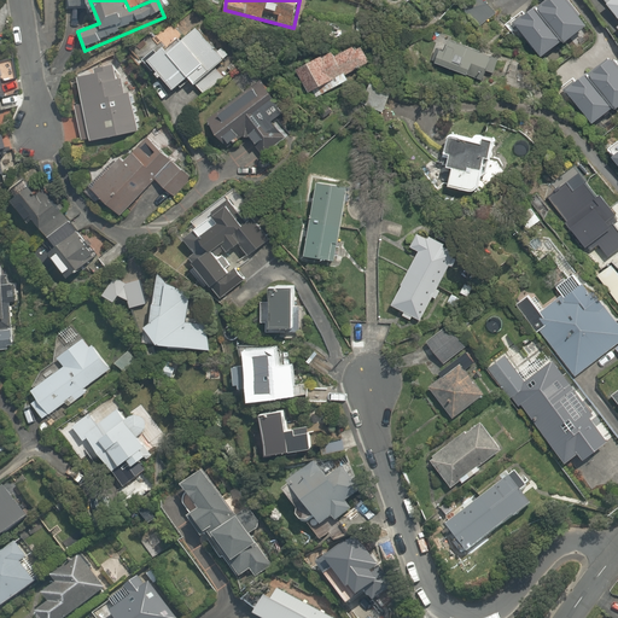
[(543,63),(587,30),(563,0),(542,0),(513,22),(543,63)]
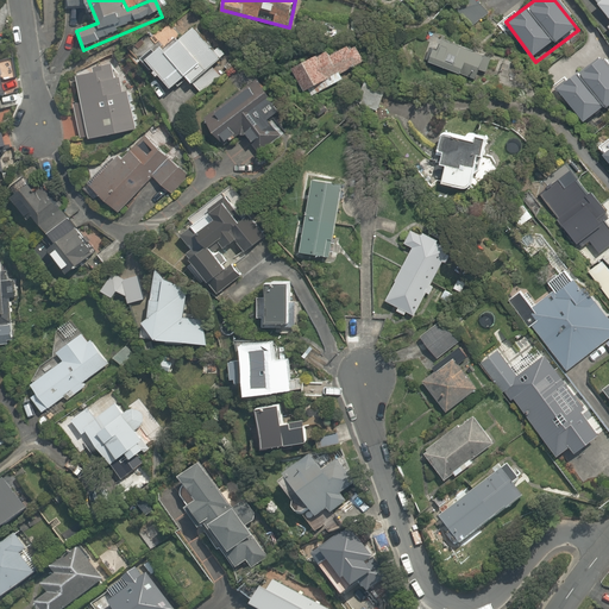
[(608,0),(596,0),(608,17),(608,23),(606,26),(608,30),(608,0)]
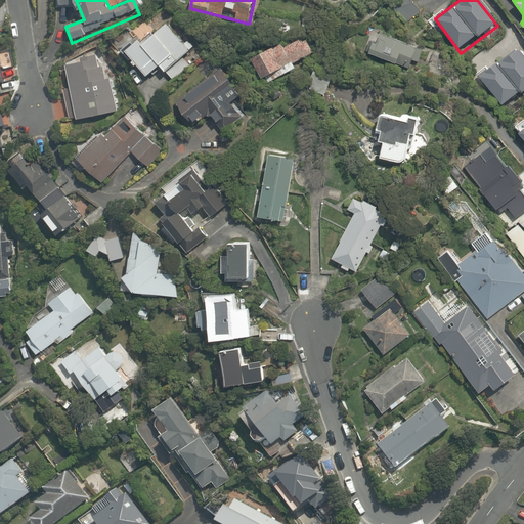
[(137,39),(123,50),(146,79),(161,67),(167,74),(173,81),(190,67),(184,59),(194,50),(188,43),(170,20),(175,16),(163,2),(158,6),(130,30),(137,39)]
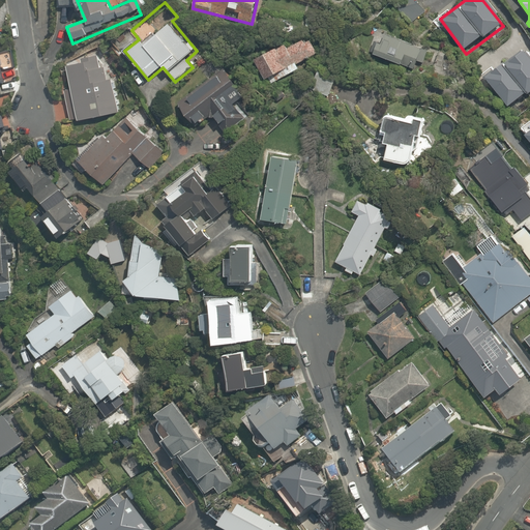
[(313,32),(254,58),(264,82),(273,78),(274,82),(301,70),(299,66),(323,56),(313,32)]
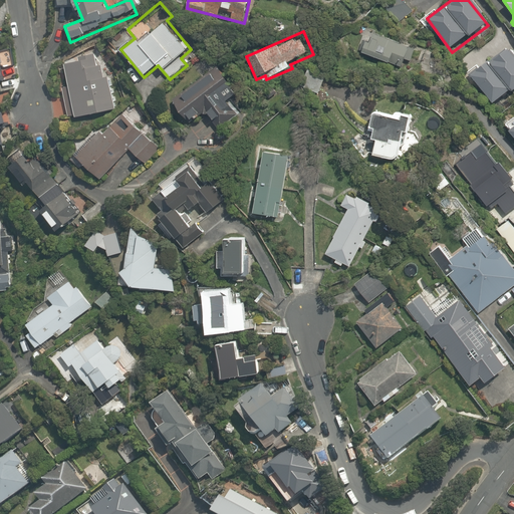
[(404,58),(409,60),(414,47),(375,33),(372,41),(364,38),(359,51),(401,67),(404,58)]
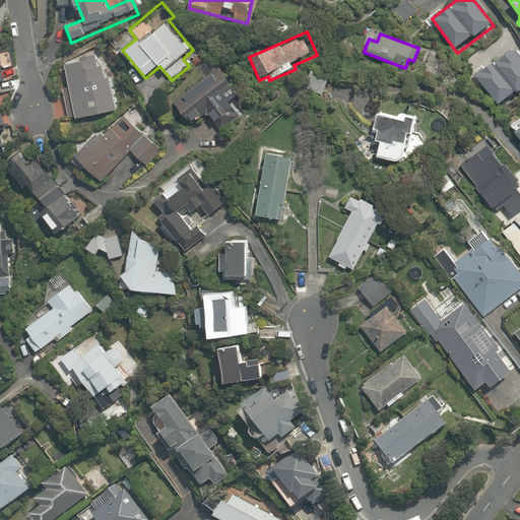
[(81,62),(58,67),(69,121),(117,110),(105,57),(96,59),(94,53),(80,56),(81,62)]
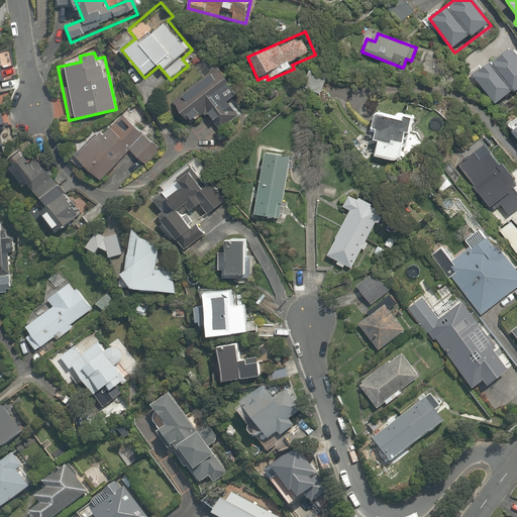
[(220,67),(174,103),(192,127),(209,115),(219,128),(239,113),(229,100),(239,92),(220,67)]
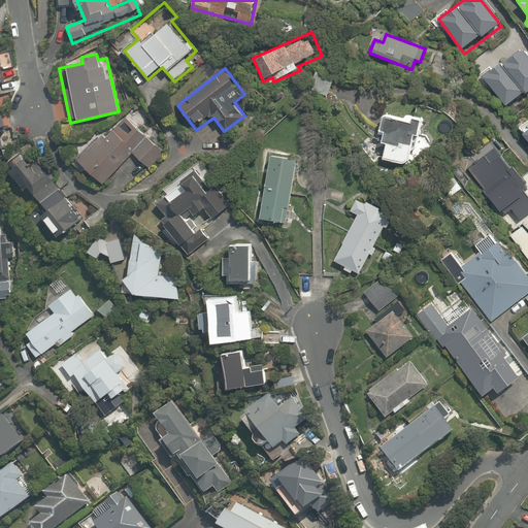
[(527,118),(517,103),(507,110),(519,126),(527,119),(527,118)]
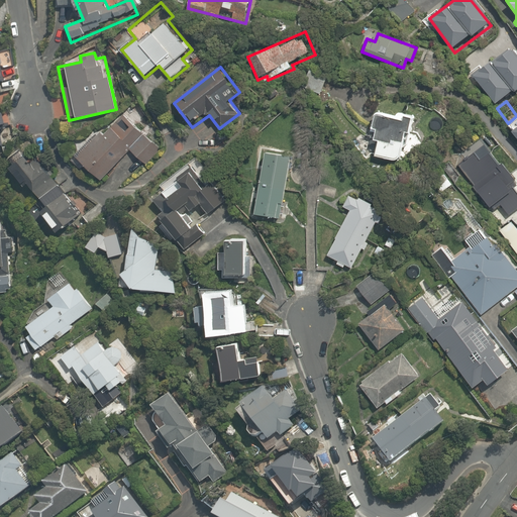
[(119,110),(74,157),(99,181),(128,151),(142,165),(158,149),(144,135),(119,110)]
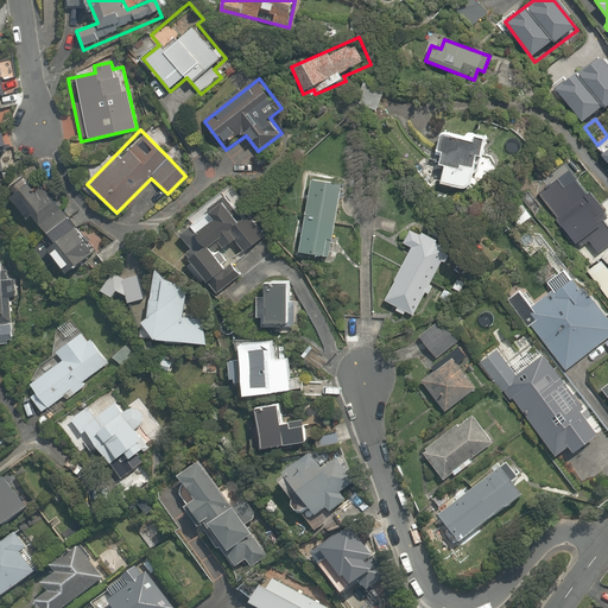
[(475,140),(442,132),(437,151),(444,153),(441,164),(445,165),(441,185),(472,192),(481,156),(485,157),(489,137),(476,133),(475,140)]
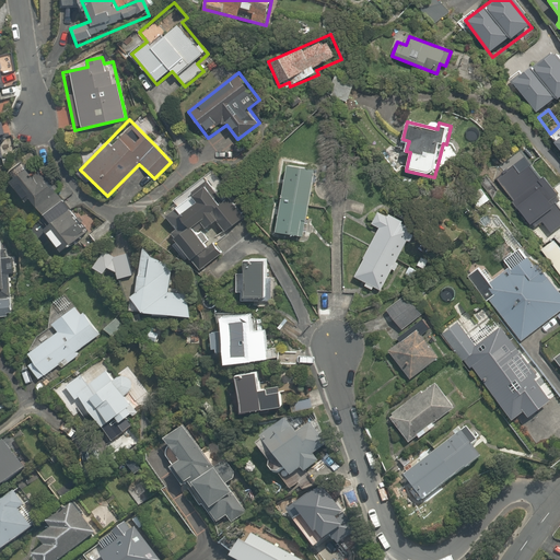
[(314,168),(289,164),(282,198),(276,232),(301,237),(314,168)]
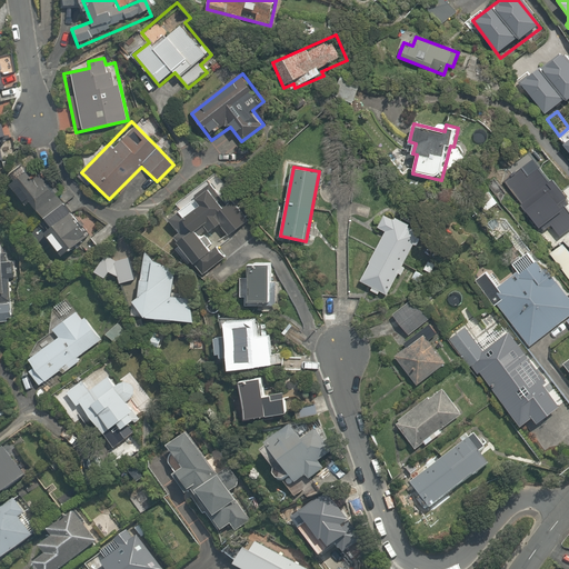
[(50,228),(46,232),(63,255),(90,235),(42,172),(31,180),(25,171),(8,183),(27,208),(31,203),(50,228)]
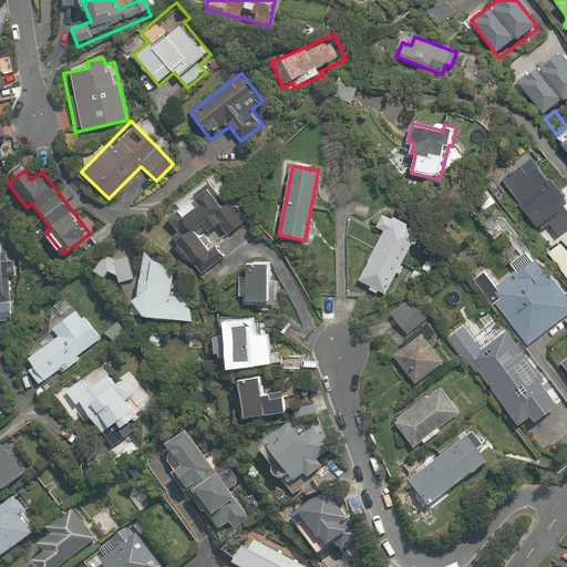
[(185,216),(179,209),(168,219),(179,233),(172,238),(202,275),(226,255),(216,243),(210,248),(197,233),(206,225),(212,233),(220,225),(229,235),(246,222),(229,200),(225,205),(209,185),(193,199),(198,206),(185,216)]
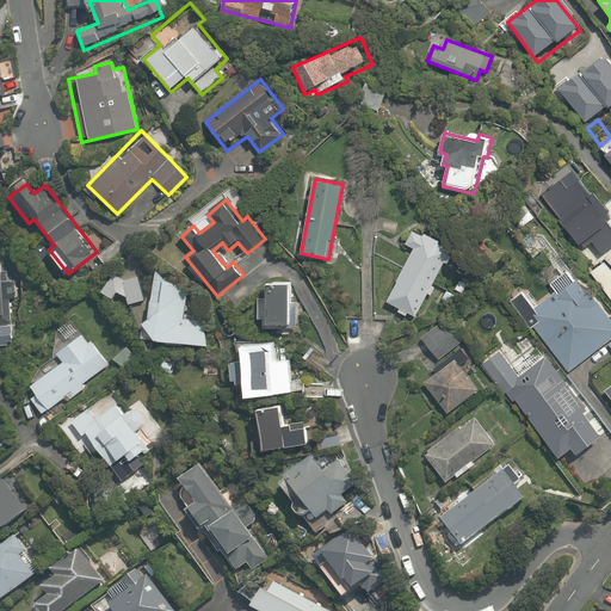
[(409,313),(414,316),(426,296),(430,298),(438,284),(433,282),(444,263),(449,266),(458,251),(452,247),(425,232),(423,235),(414,230),(406,245),(414,250),(386,301),(400,308),(397,313),(407,318),(409,313)]
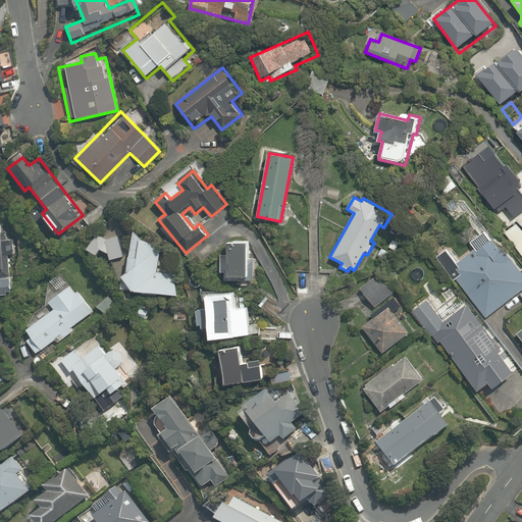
[(0,298),(12,297),(0,222),(0,221),(0,298)]
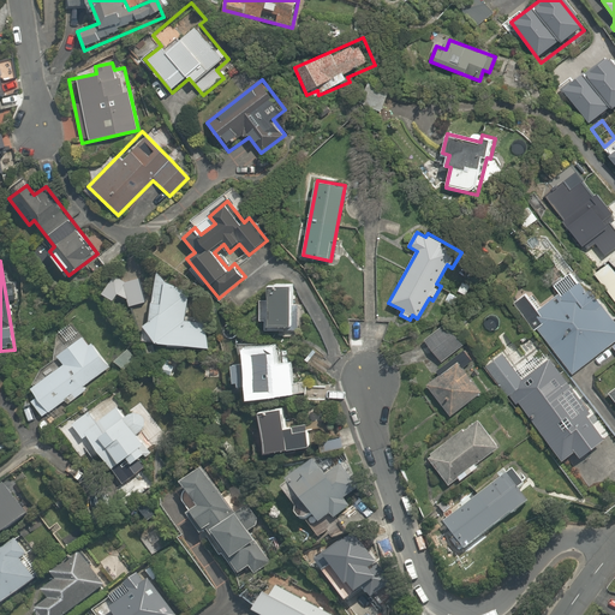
[(149,303),(144,278),(126,263),(105,293),(115,300),(119,294),(127,300),(129,306),(149,303)]
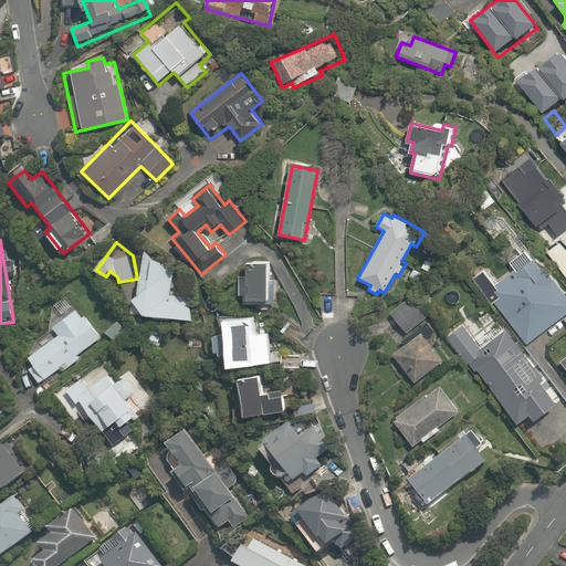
[(140,297),(136,297),(135,301),(145,315),(194,321),(198,284),(175,281),(178,250),(145,245),(140,297)]
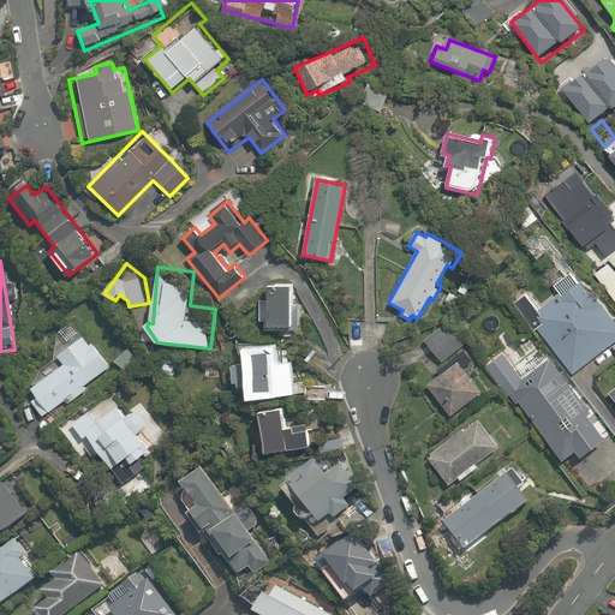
[(539,309),(527,293),(517,302),(574,376),(596,359),(601,365),(614,353),(614,318),(614,320),(574,268),(553,285),(560,293),(539,309)]
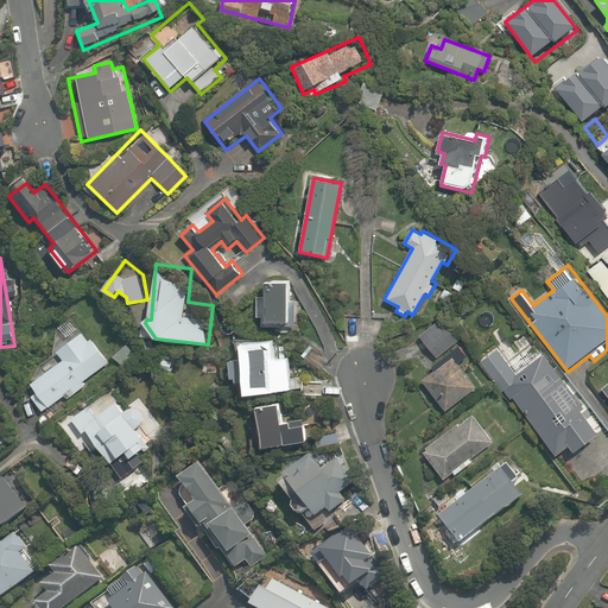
[(289,285),(270,284),(266,322),(286,323),(289,285)]
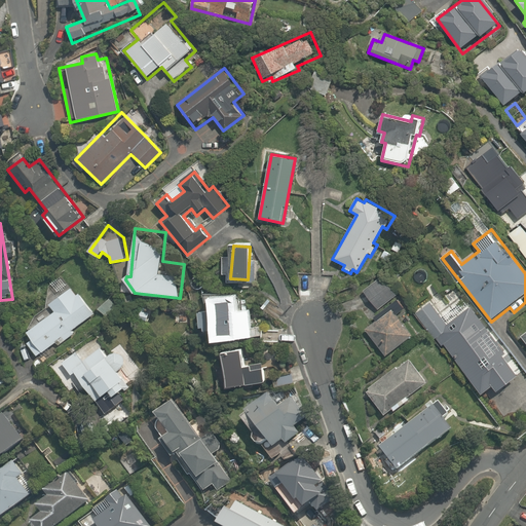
[(62,268),(71,278),(78,272),(69,262),(62,268)]
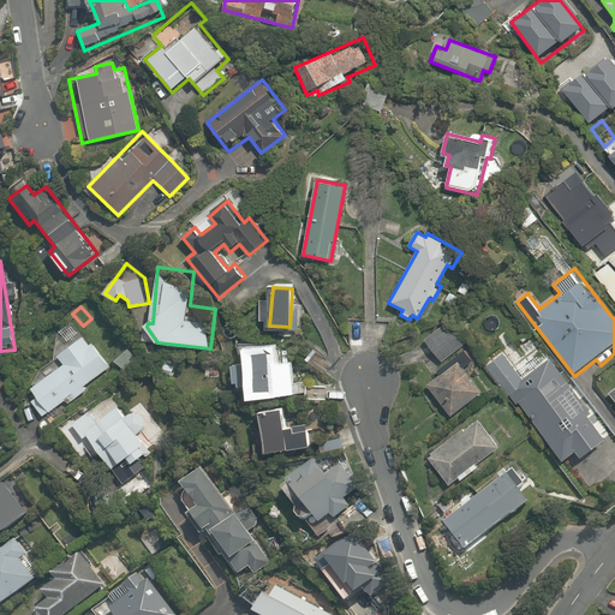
[(443,326),(424,341),(441,362),(460,346),(443,326)]
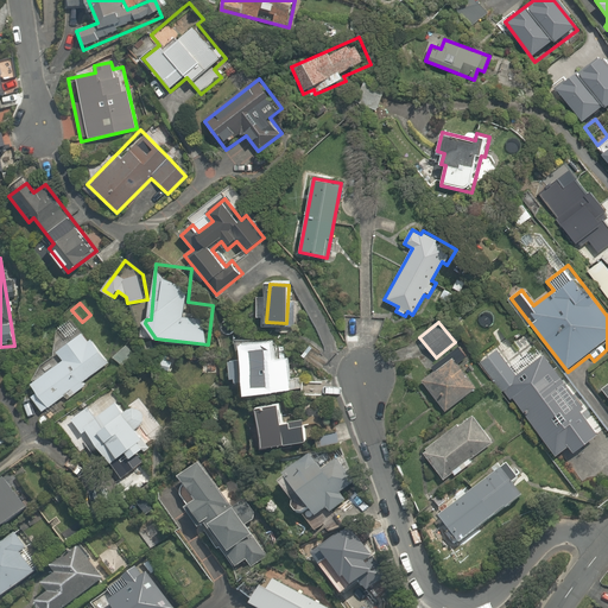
[(65,394),(69,399),(86,386),(83,382),(107,363),(82,333),(57,352),(63,359),(32,385),(38,392),(31,397),(44,412),(65,394)]
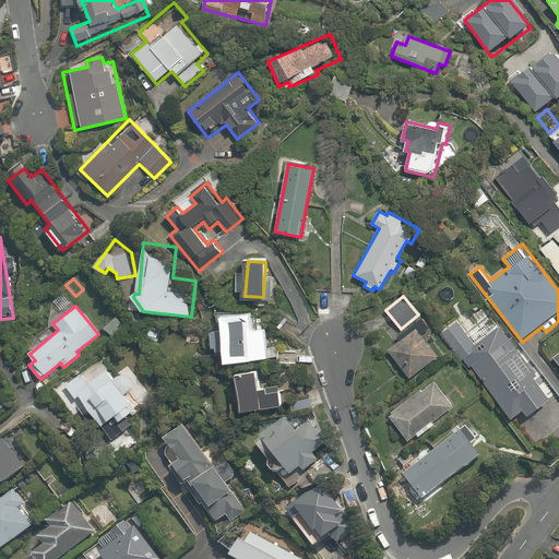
[(232,357),(232,360),(253,359),(253,349),(273,349),(273,335),(250,336),(250,317),(219,316),(219,332),(212,332),(213,352),(223,352),(223,357),(232,357)]
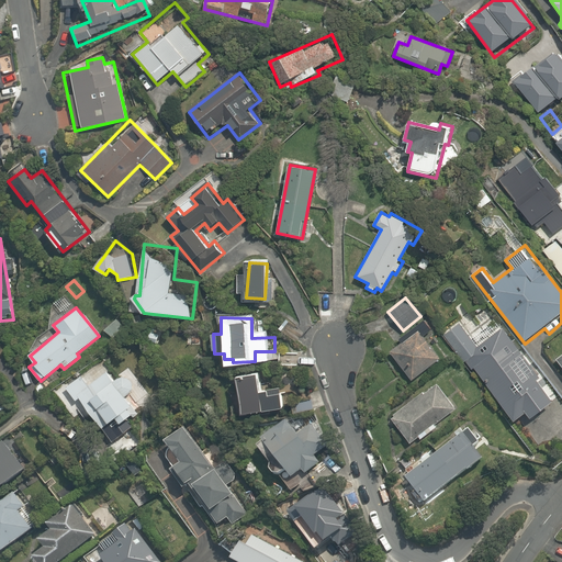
[(481,346),(462,323),(445,337),(514,423),(524,414),(529,420),(553,402),(548,395),(554,390),(504,327),(481,346)]
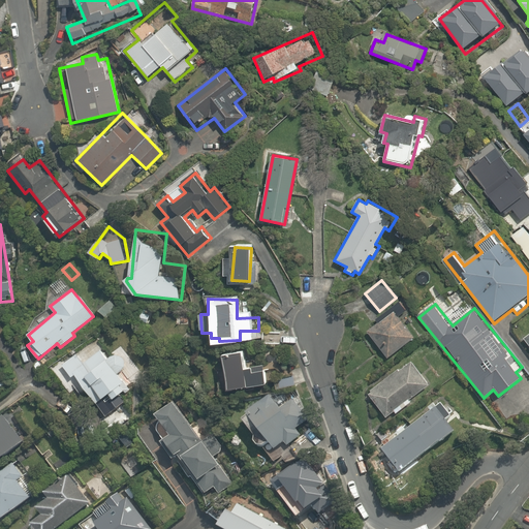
[(396,311),(367,333),(386,358),(414,336),(396,311)]
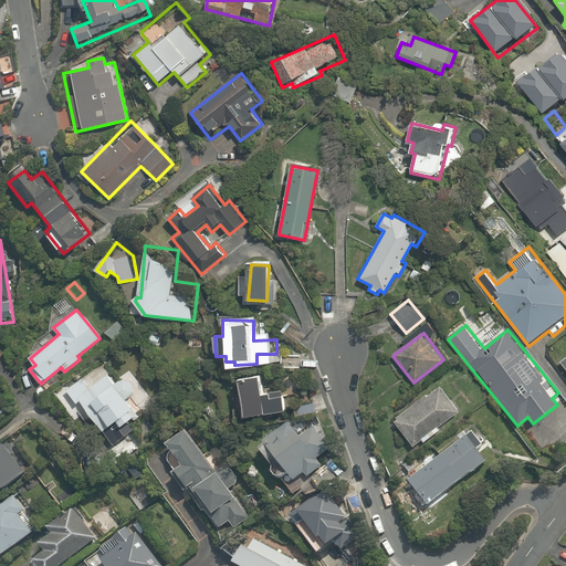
[(127,421),(138,413),(126,397),(138,389),(127,375),(118,381),(112,374),(100,383),(93,374),(67,392),(77,406),(82,402),(114,446),(135,430),(127,421)]
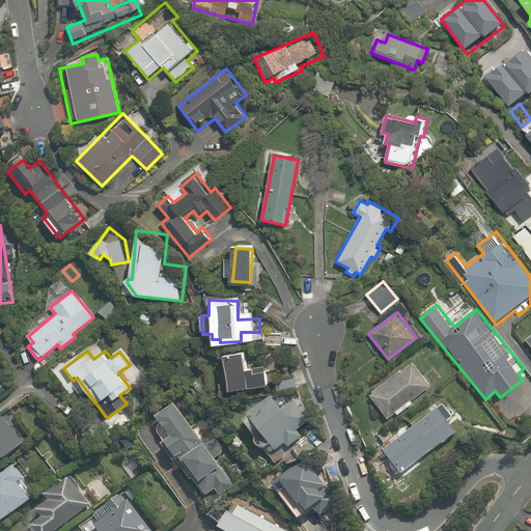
[(247,371),(244,353),(222,357),(227,393),(268,387),(264,368),(247,371)]
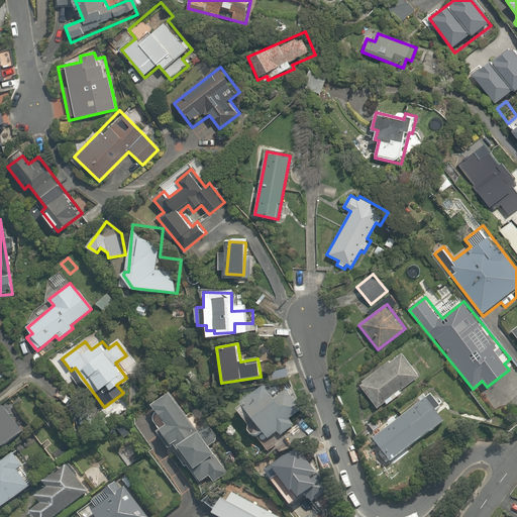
[(403,395),(422,382),(402,352),(358,382),(379,412),(387,406),(400,397),(403,395)]
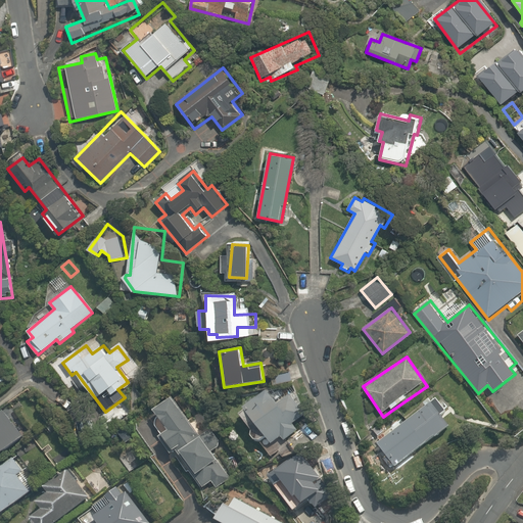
[(276,405),(273,399),(262,408),(257,400),(245,410),(238,415),(252,434),(249,436),(256,446),(266,439),(271,446),(280,439),(283,443),(299,432),(296,428),(294,425),(308,415),(292,392),(276,405)]
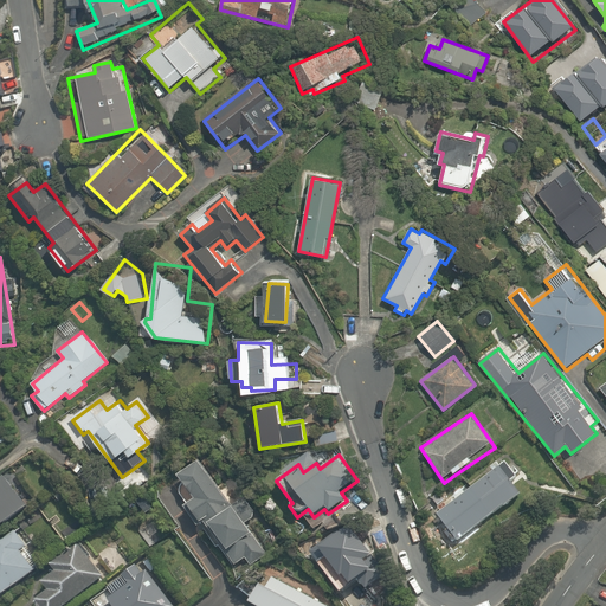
[(498,471),(437,515),(446,529),(440,534),(451,549),(458,545),(520,500),(509,485),(521,477),(510,463),(498,471)]
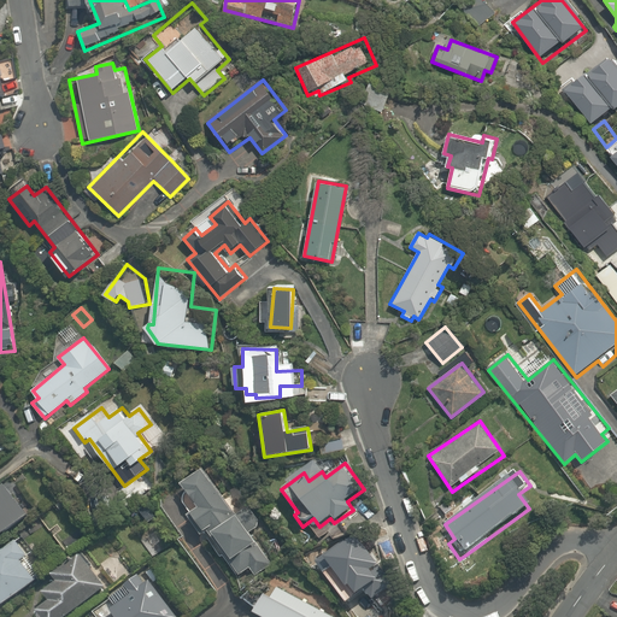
[(209,538),(200,544),(209,554),(216,548),(240,579),(246,574),(251,580),(271,563),(204,474),(182,489),(186,494),(180,499),(192,516),(209,538)]
